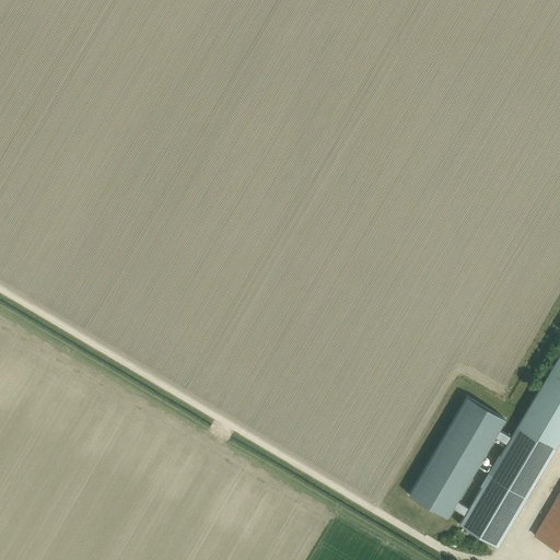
[(559,354),(517,427),(555,450),(559,440),(559,354)]
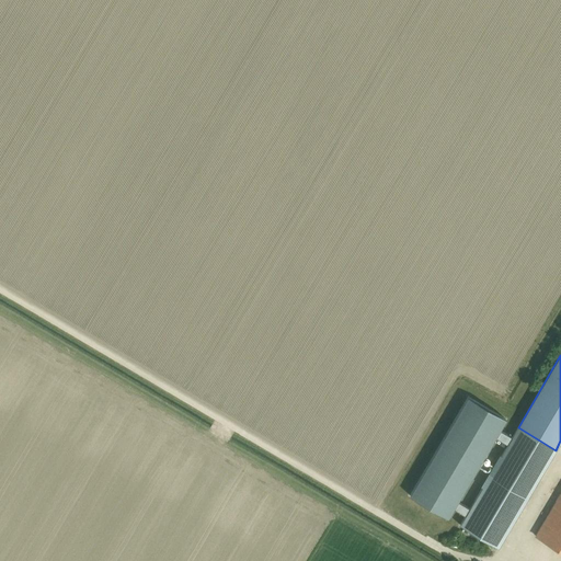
[(507,445),(512,438),(499,431),(505,420),(468,398),(410,496),(447,518),(453,510),(466,516),(469,510),(457,502),(495,438),(507,445)]
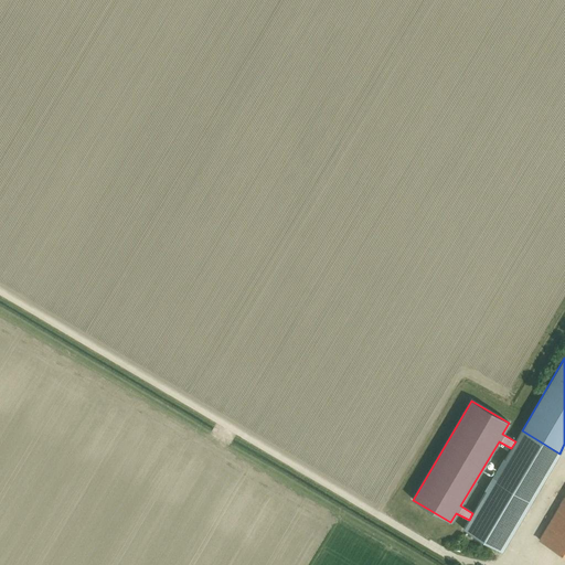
[(531,501),(560,454),(521,430),(515,441),(511,448),(493,479),(531,501)]
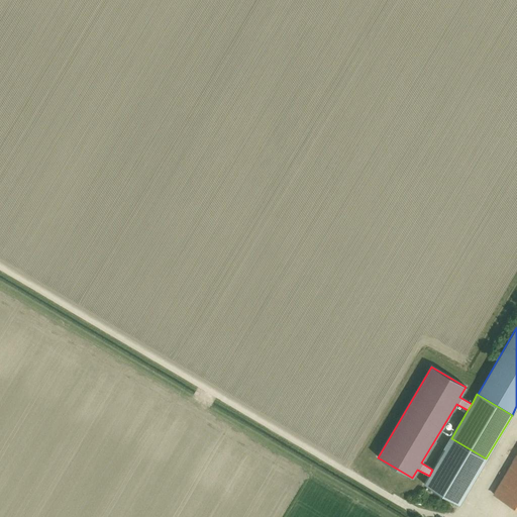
[(486,458),(451,438),(432,470),(429,476),(424,484),(458,505),(486,458)]
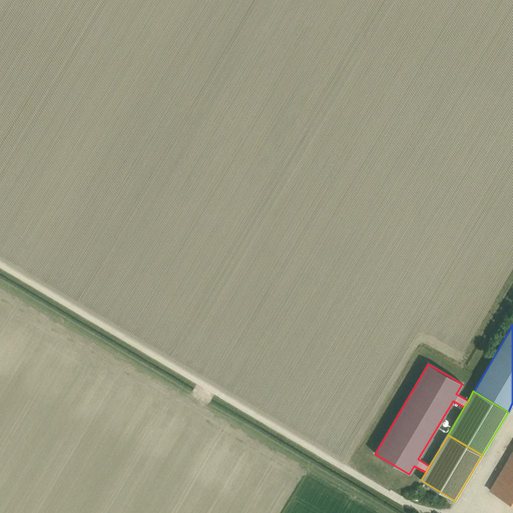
[(512,504),(512,451),(489,491),(512,504)]
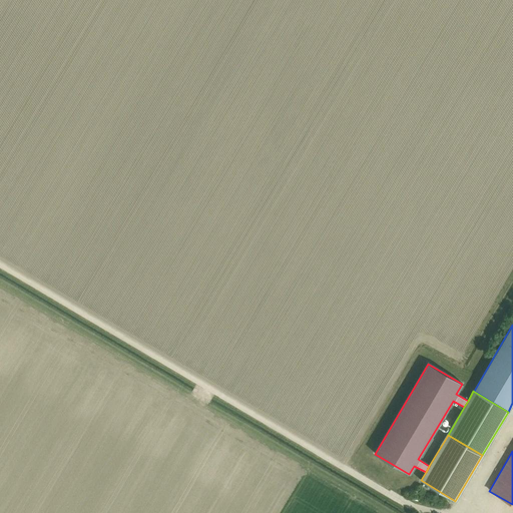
[(374,482),(371,486),(382,494),(385,490),(374,482)]
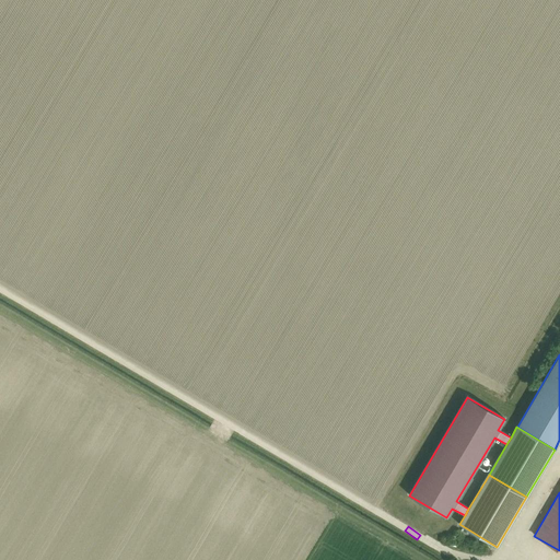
[(549,559),(552,552),(547,549),(543,557),(549,559)]
